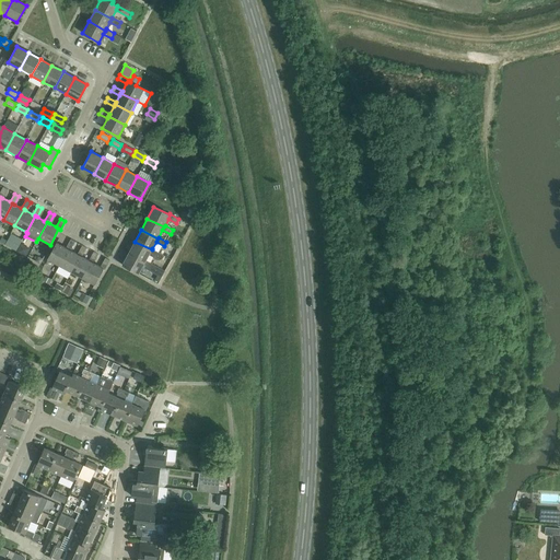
[(8,240),(4,245),(15,251),(19,245),(8,240)]
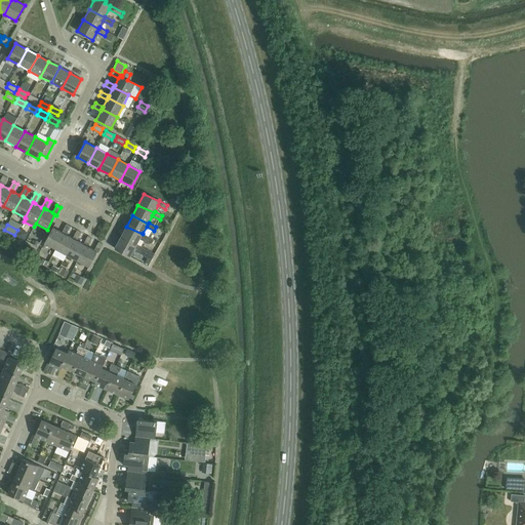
[(64,234),(66,235),(70,227),(66,225),(62,233),(52,228),(44,243),(55,249),(64,234)]
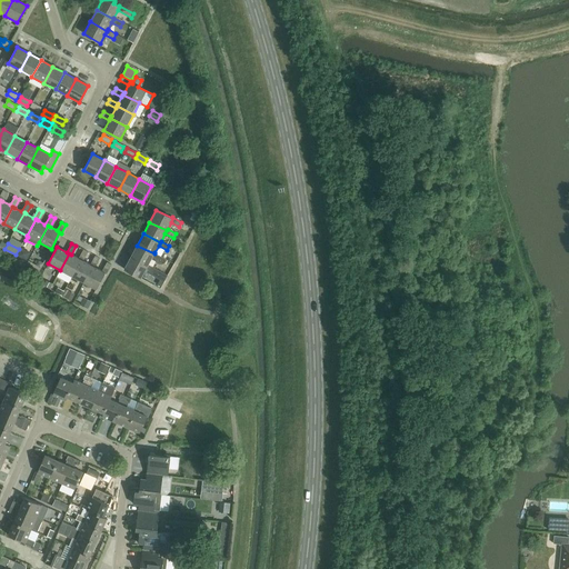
[(130,257),(148,266),(148,265),(152,258),(160,262),(162,257),(155,252),(155,253),(137,246),(130,257)]
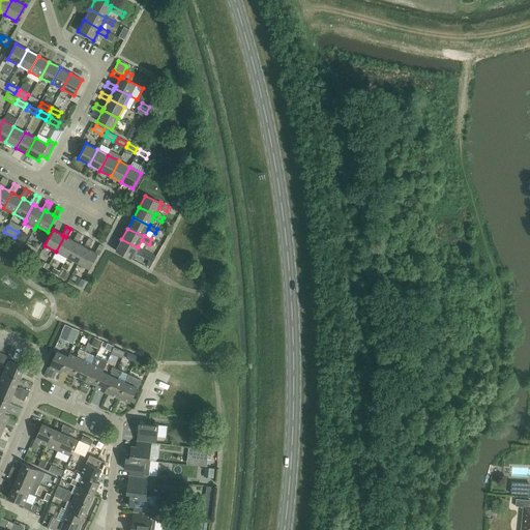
[(18,232),(15,237),(23,241),(25,236),(18,232)]
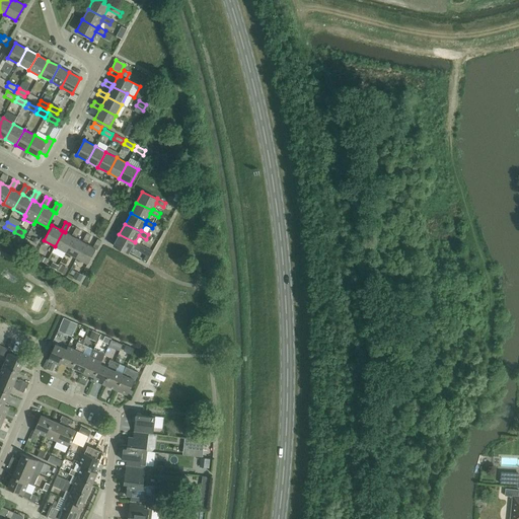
[(63,231),(55,246),(65,252),(74,237),(75,238),(80,230),(76,227),(71,235),(65,232),(63,231)]
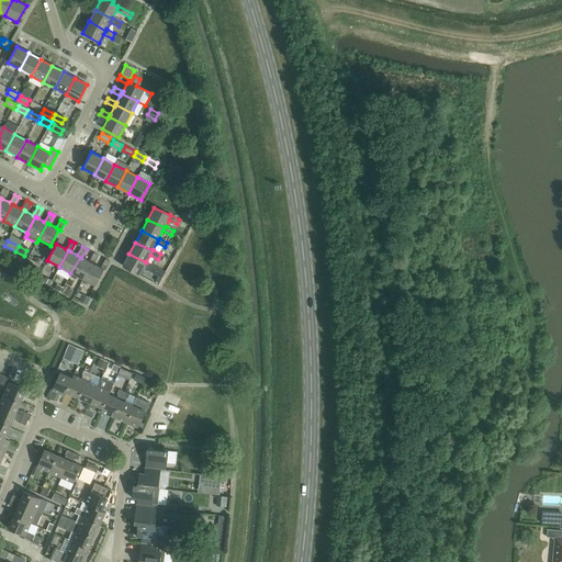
[(70,273),(82,279),(91,262),(93,263),(98,255),(93,253),(89,261),(81,258),(80,257),(70,273)]
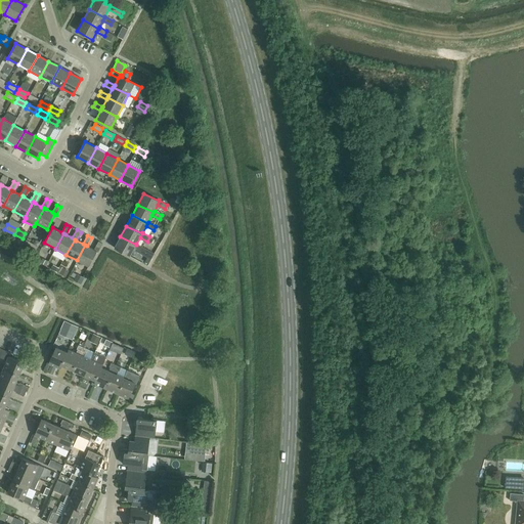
[(136,245),(120,236),(114,248),(129,256),(133,250),(151,260),(155,254),(136,244),(136,245)]
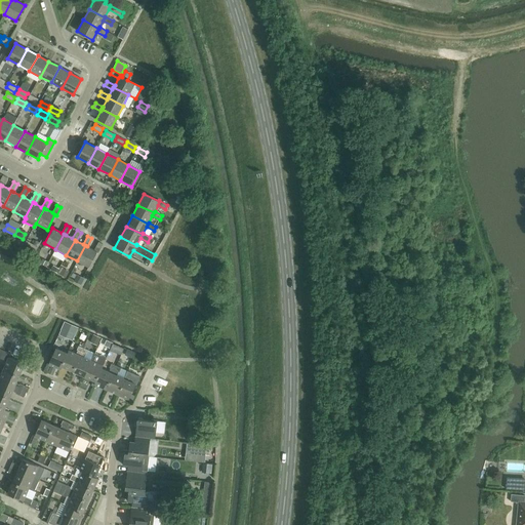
[(85,245),(77,260),(88,267),(96,252),(97,253),(103,244),(98,242),(94,250),(87,246),(85,245)]
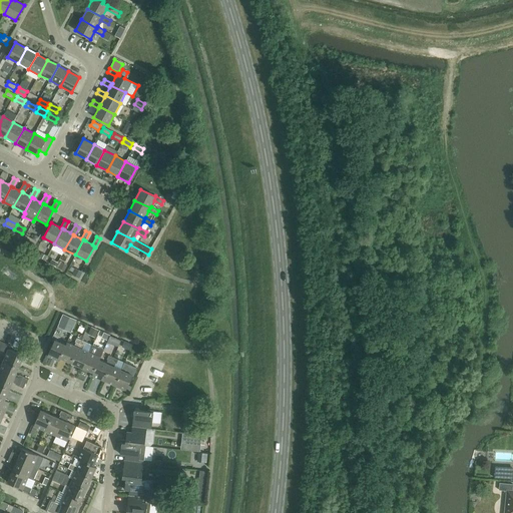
[(82,272),(75,269),(72,275),(78,279),(82,272)]
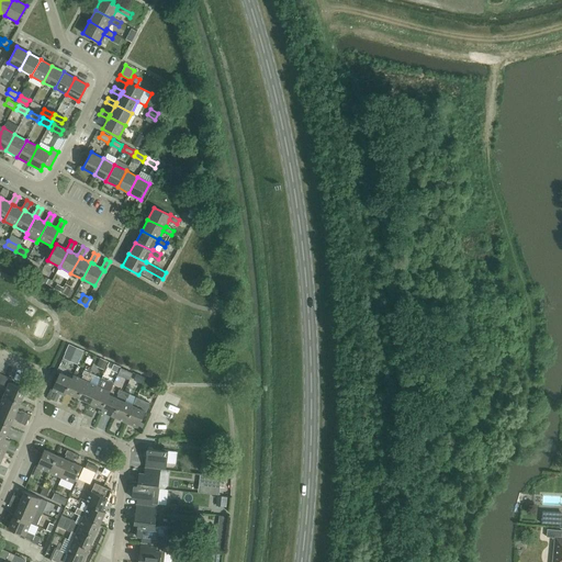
[(40,332),(47,334),(49,324),(42,322),(40,332)]
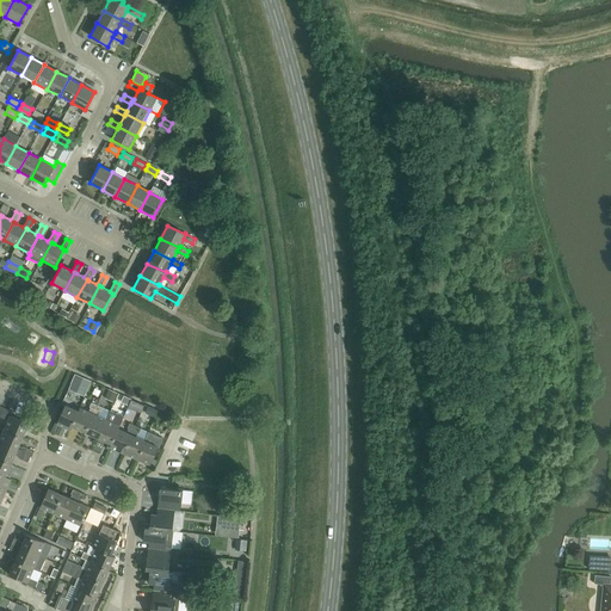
[(91,382),(75,375),(71,384),(87,392),(91,382)]
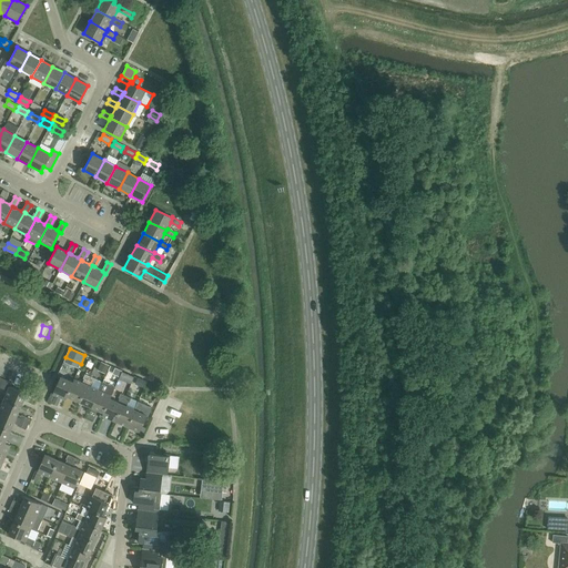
[(109,365),(101,362),(98,371),(105,374),(109,365)]
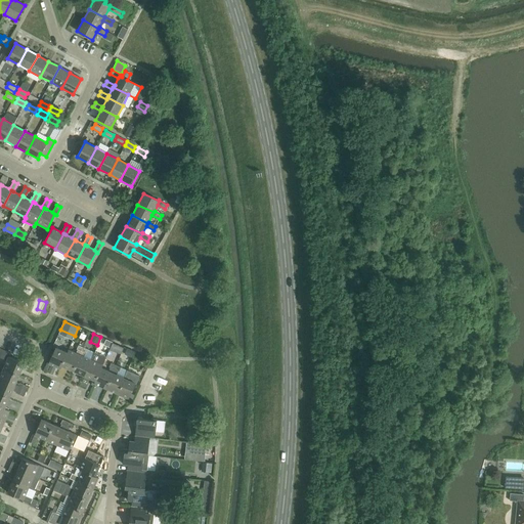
[(123,346),(115,343),(112,350),(120,353),(123,346)]
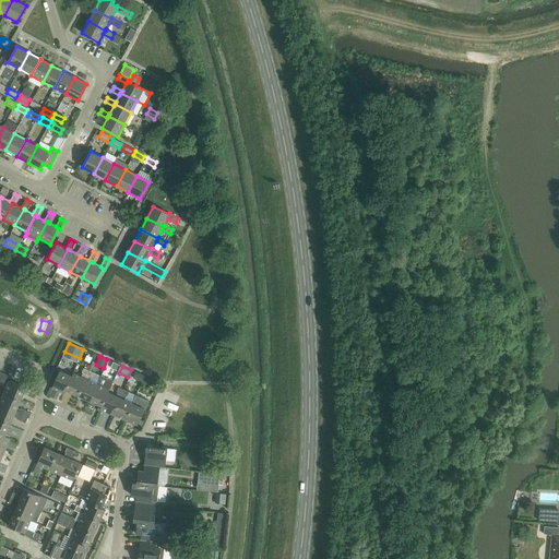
[(66,390),(66,391),(78,395),(88,370),(83,368),(81,373),(83,373),(81,377),(72,373),(71,377),(66,390)]
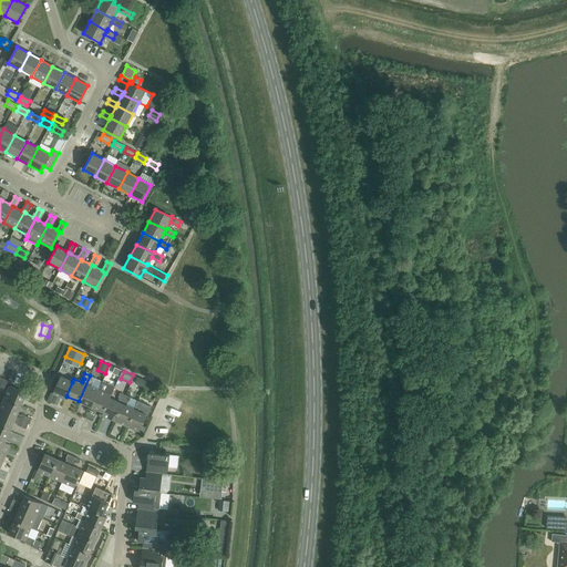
[(79,401),(91,406),(99,390),(90,387),(92,382),(93,383),(95,379),(90,375),(79,401)]
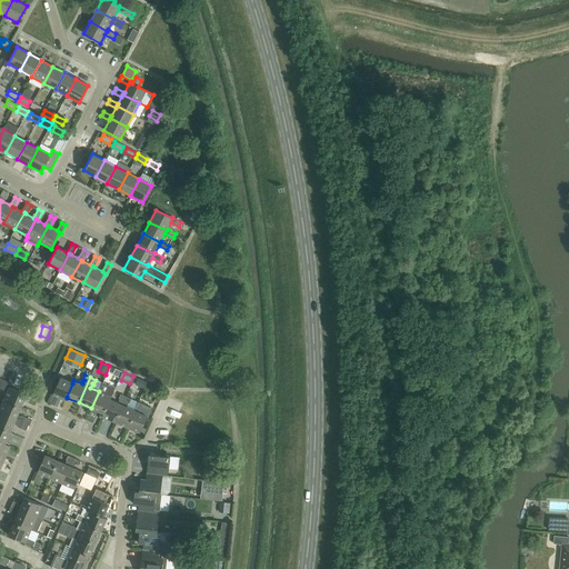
[(67,398),(67,397),(72,383),(60,378),(52,395),(51,393),(48,402),(53,405),(57,397),(66,400),(67,398)]
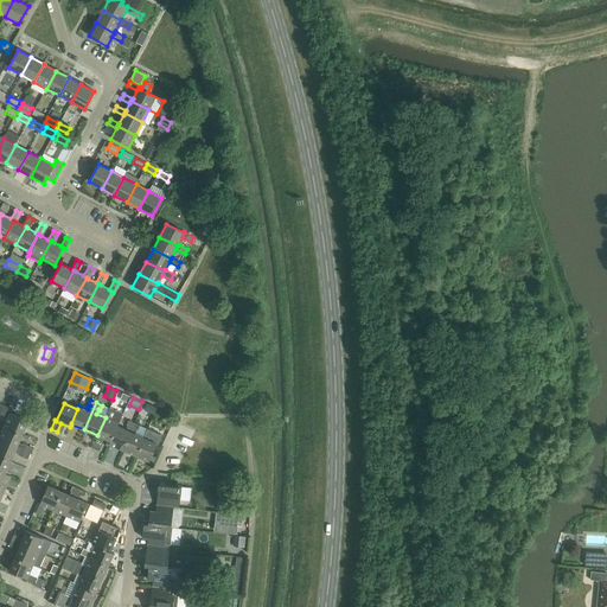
[(147,403),(144,410),(153,414),(155,407),(147,403)]
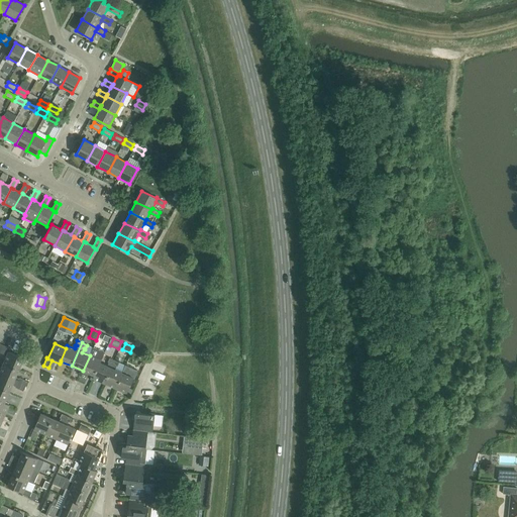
[(3,364),(18,371),(23,358),(8,352),(9,351),(1,347),(0,349),(0,352),(6,356),(3,364)]
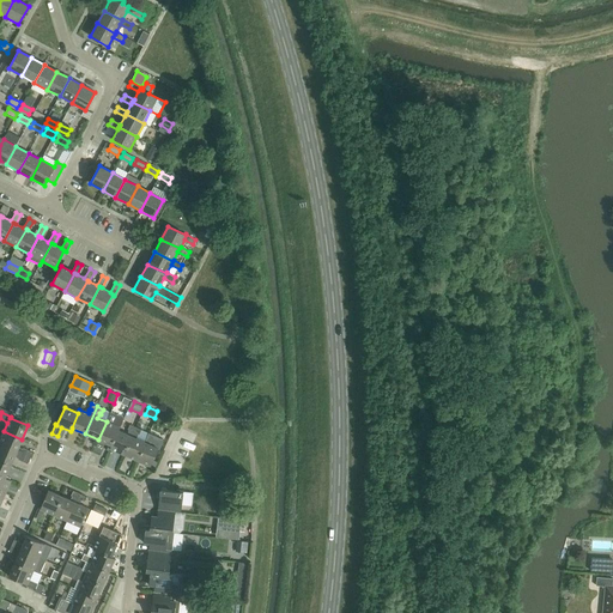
[(111,445),(119,431),(123,418),(110,412),(107,422),(98,439),(111,445)]
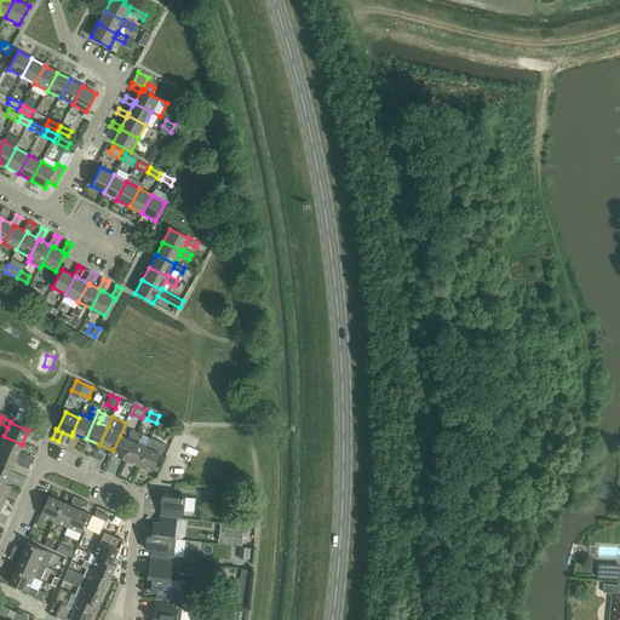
[(125,460),(137,432),(131,430),(128,435),(130,436),(128,440),(120,436),(113,451),(110,454),(125,460)]
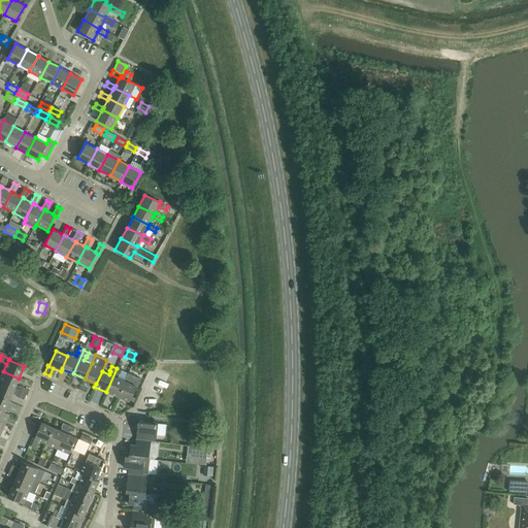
[(106,392),(118,397),(125,381),(117,377),(119,374),(120,374),(122,370),(117,368),(106,392)]
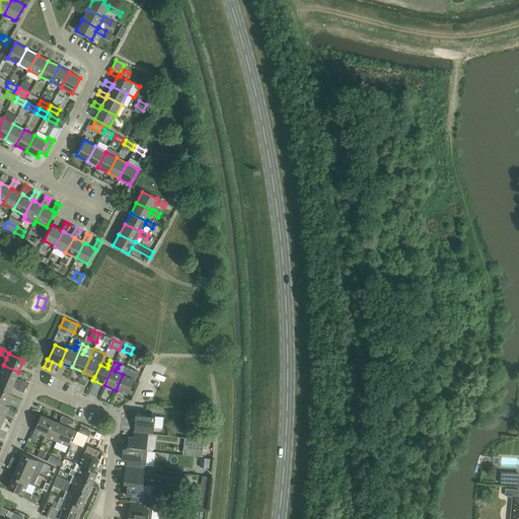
[(18,372),(3,365),(0,371),(0,376),(25,388),(27,383),(19,379),(19,380),(15,379),(18,372)]
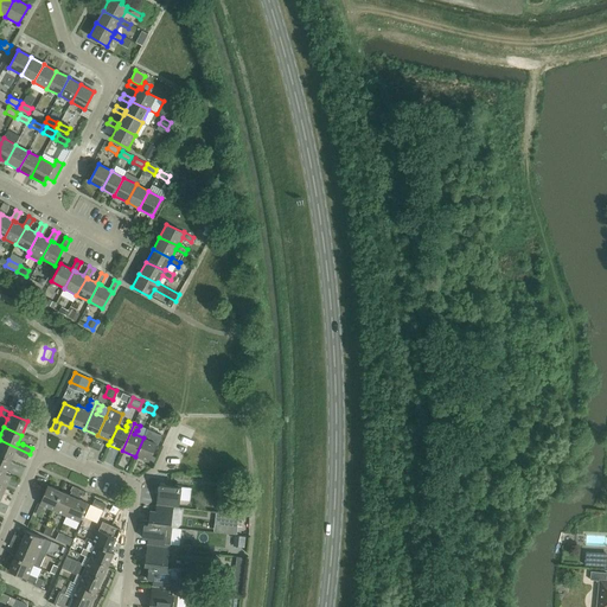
[(144,438),(135,457),(148,462),(157,445),(158,445),(161,436),(155,433),(152,442),(144,438)]
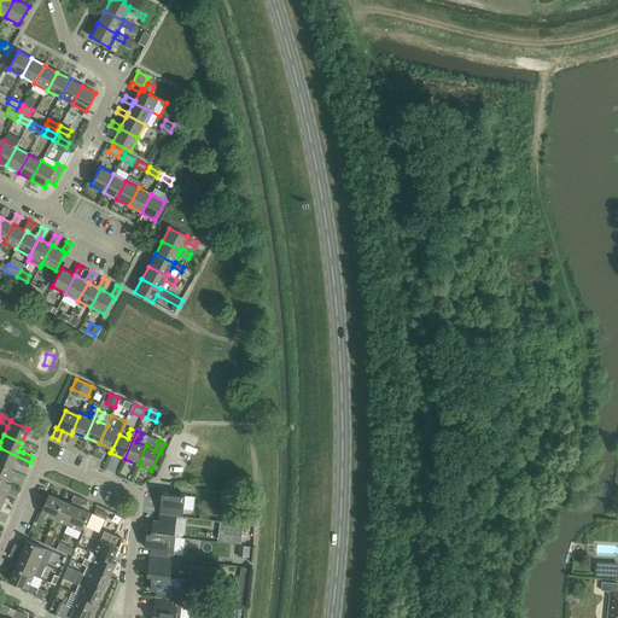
[(0,448),(0,464),(11,470),(15,460),(18,462),(18,464),(28,468),(30,462),(0,448)]
